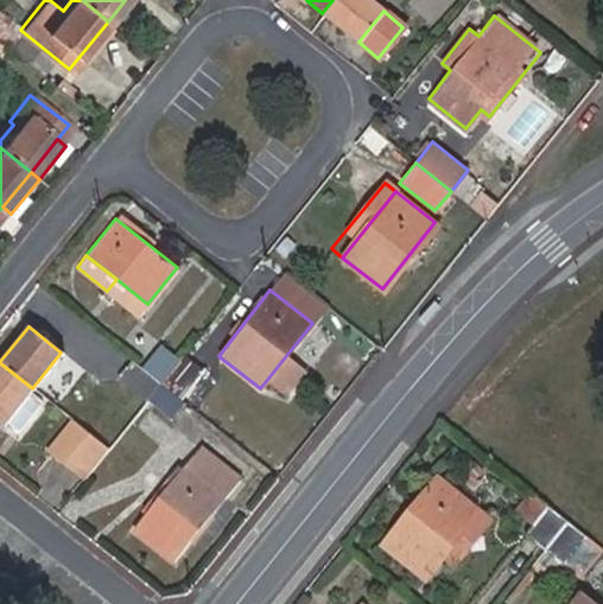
[(158,383),(177,360),(158,344),(139,368),(158,383)]
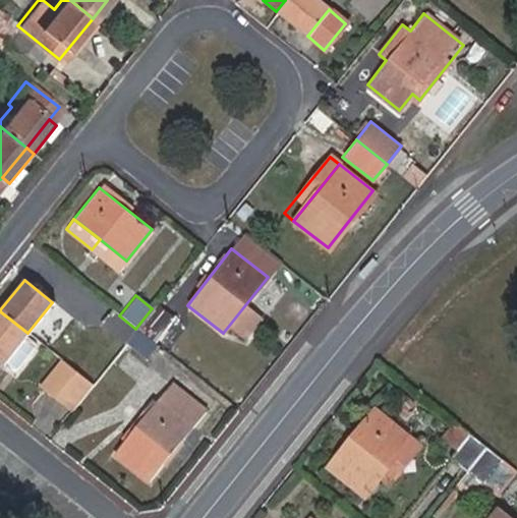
[(153,343),(173,318),(156,304),(152,308),(135,329),(153,343)]
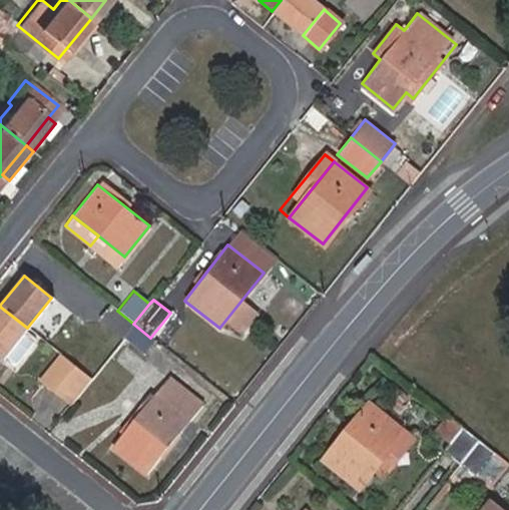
[(117,311),(109,304),(97,320),(121,339),(123,336),(133,324),(117,311)]
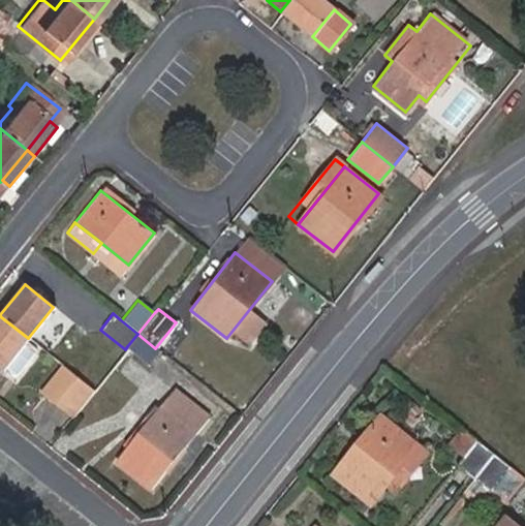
[(28,338),(0,316),(0,370),(1,371),(28,338)]
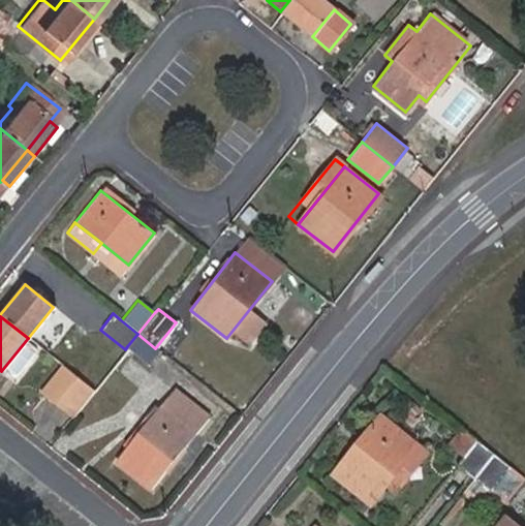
[(158,349),(167,358),(187,332),(176,322),(155,348),(158,349)]
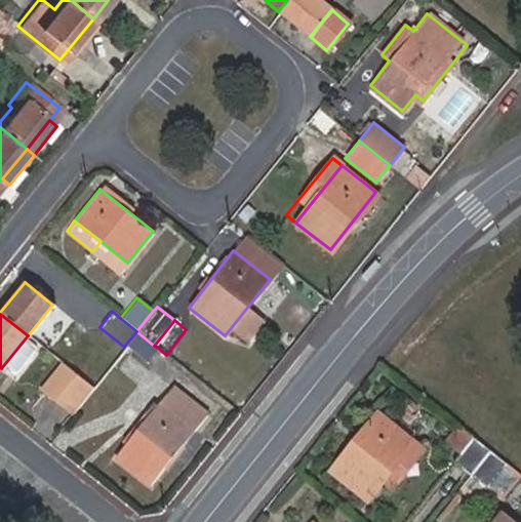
[(147,360),(157,347),(154,346),(136,331),(126,344),(147,360)]
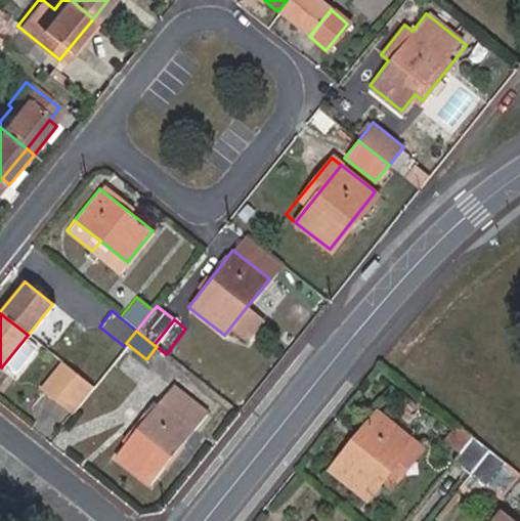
[(28,335),(1,367),(9,374),(16,373),(39,344),(28,335)]
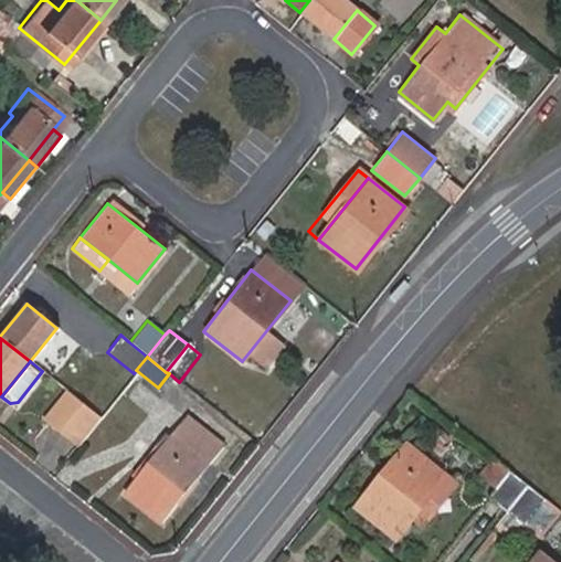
[(44,417),(60,431),(82,403),(66,391),(44,417)]
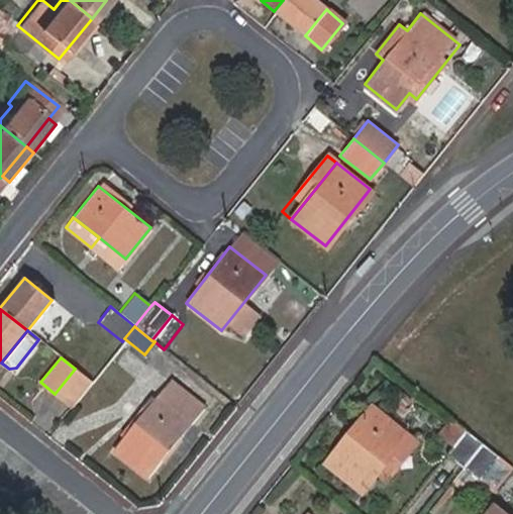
[(55,394),(70,406),(90,382),(75,369),(55,394)]
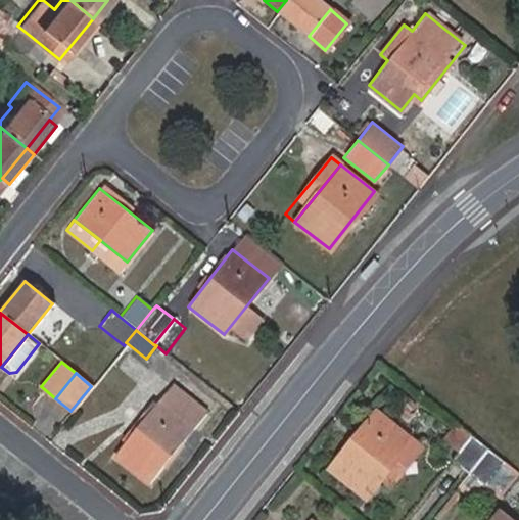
[(147,483),(205,411),(171,383),(112,456),(147,483)]
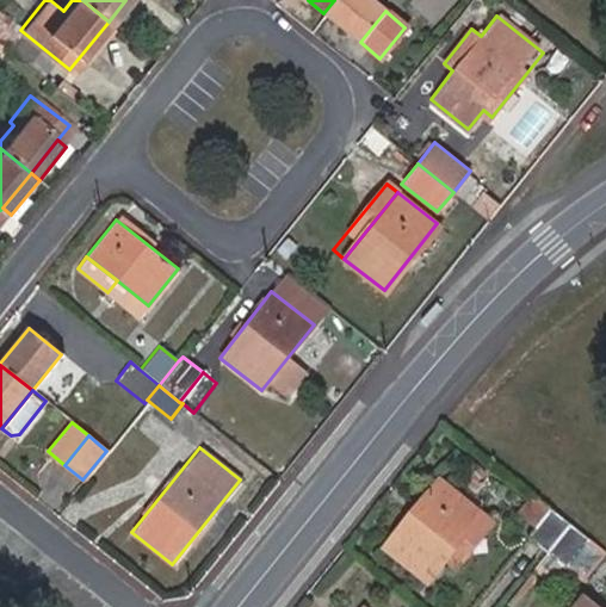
[(443,553),(476,512),(436,479),(383,545),(424,577),(443,553)]
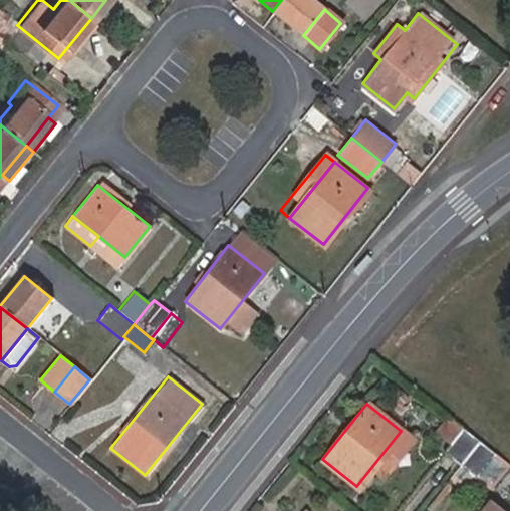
[(444,439),(454,424),(442,415),(431,430),(444,439)]
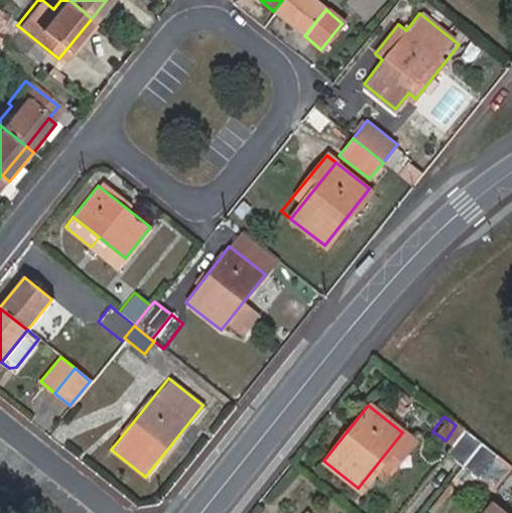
[(480,439),(464,426),(442,453),(460,466),(480,439)]
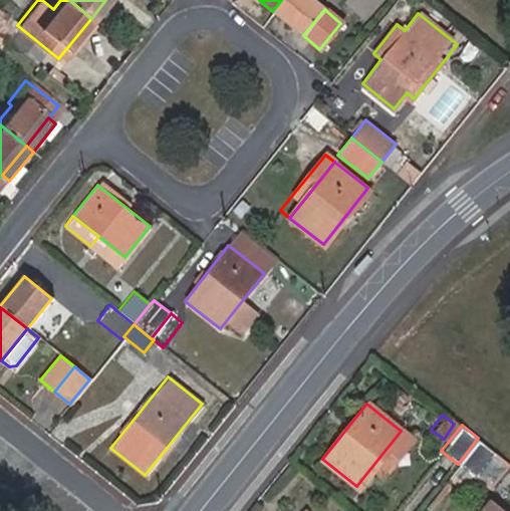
[(412,439),(401,431),(372,466),(385,475),(412,439)]
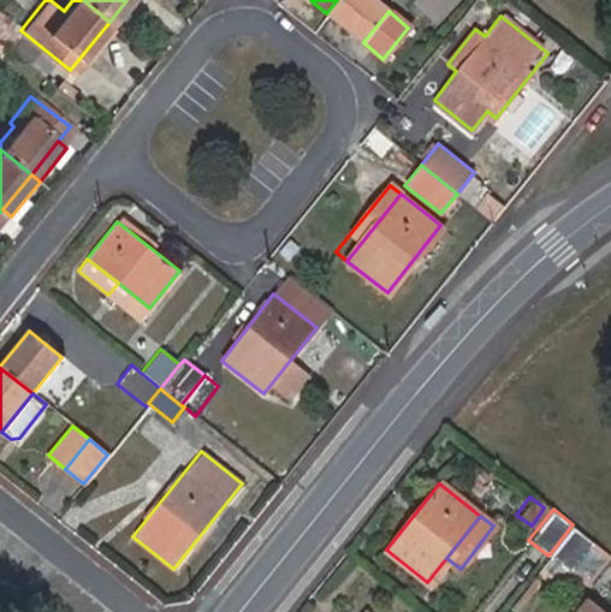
[(573,524),(549,556),(568,570),(592,541),(573,524)]
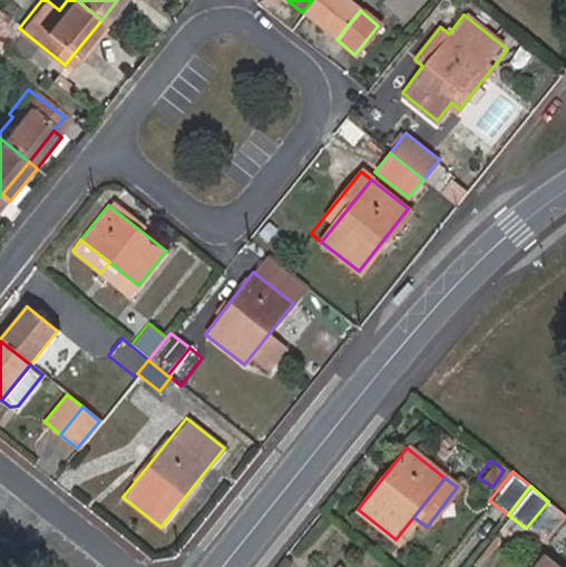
[(530,566),(558,566),(542,554),(530,566)]
